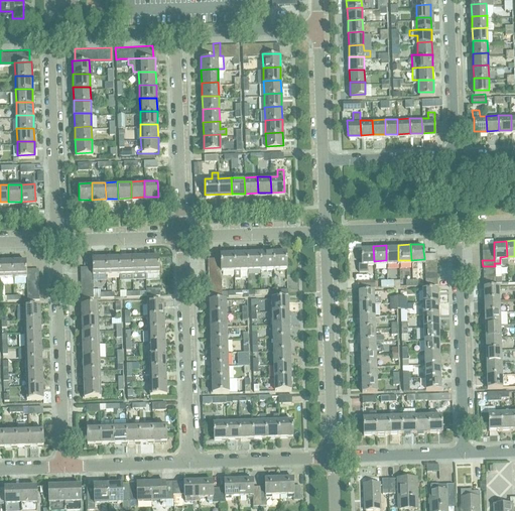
[(386,260),(398,260),(398,245),(386,245),(386,260)]
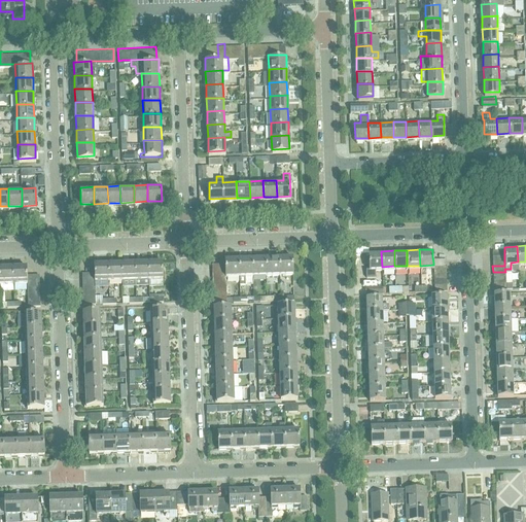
[(375,267),(382,267),(381,251),(367,251),(369,267),(365,267),(365,274),(375,274),(375,267)]
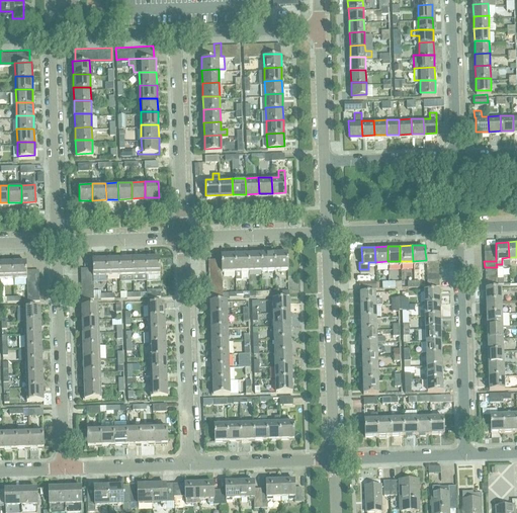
[(273,251),(274,267),(288,267),(287,250),(273,251)]
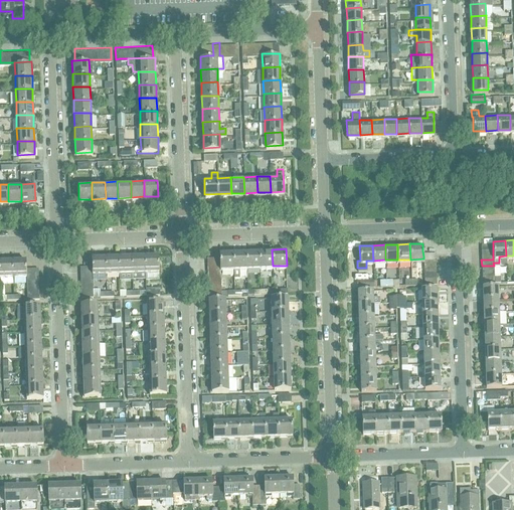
[(232,250),(233,267),(233,275),(239,275),(239,267),(246,267),(245,249),(232,250)]
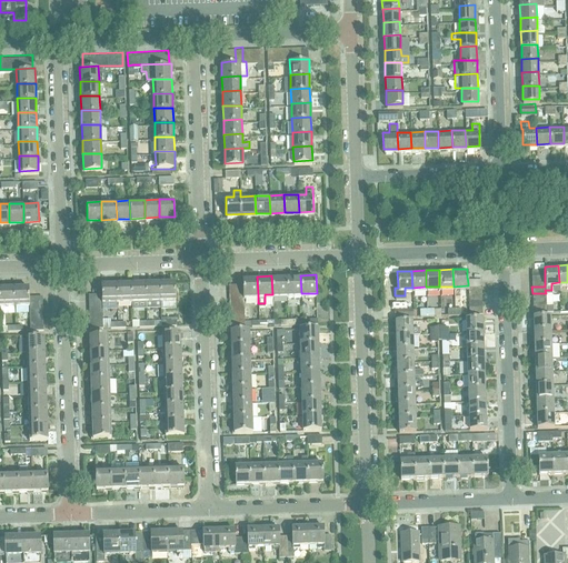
[(271,275),(272,294),(287,294),(286,275),(271,275)]
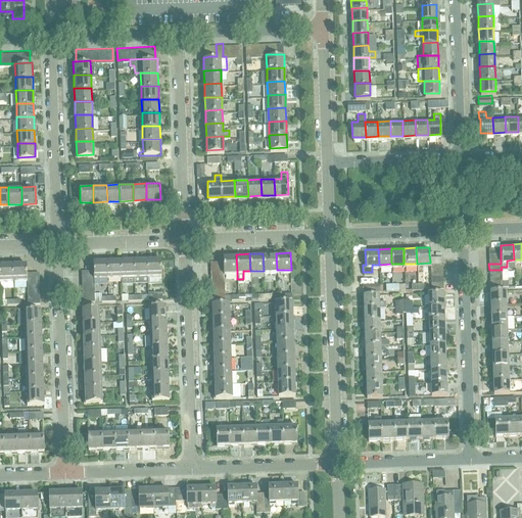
[(263,253),(264,271),(277,270),(276,253),(263,253)]
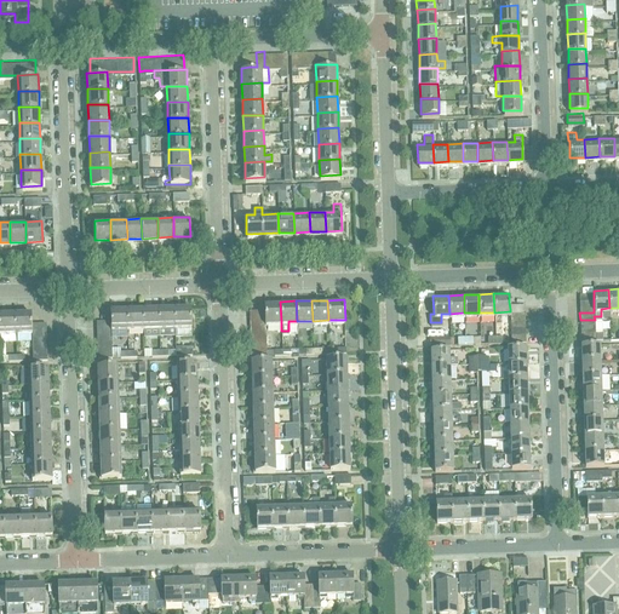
[(264,302),(264,307),(264,314),(265,322),(281,321),(280,302),(264,302)]
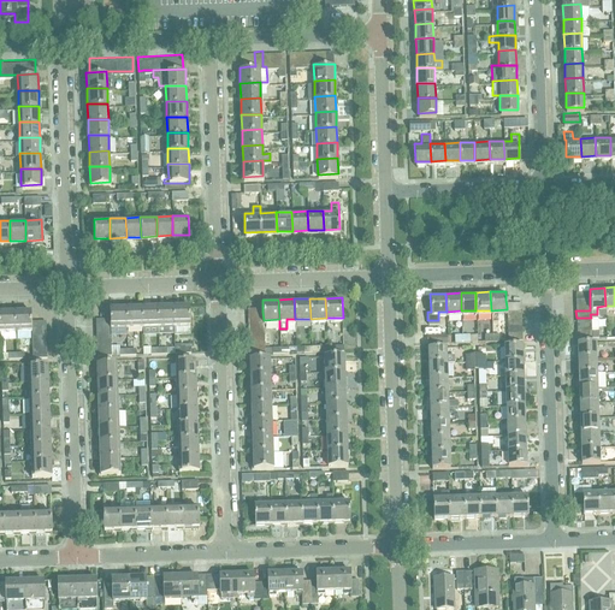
[(189,302),(173,303),(175,323),(190,321),(189,302)]
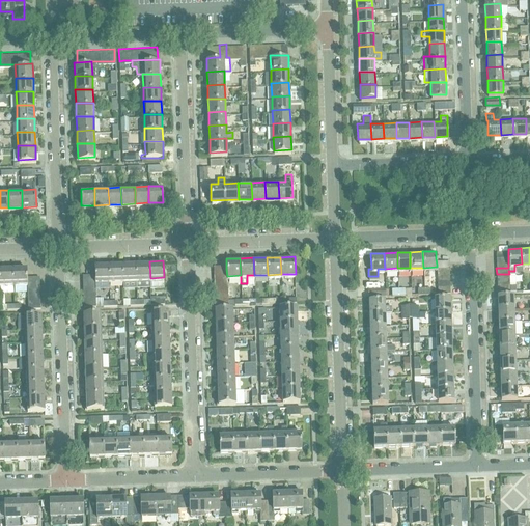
[(136,261),(122,263),(122,278),(136,278),(136,261)]
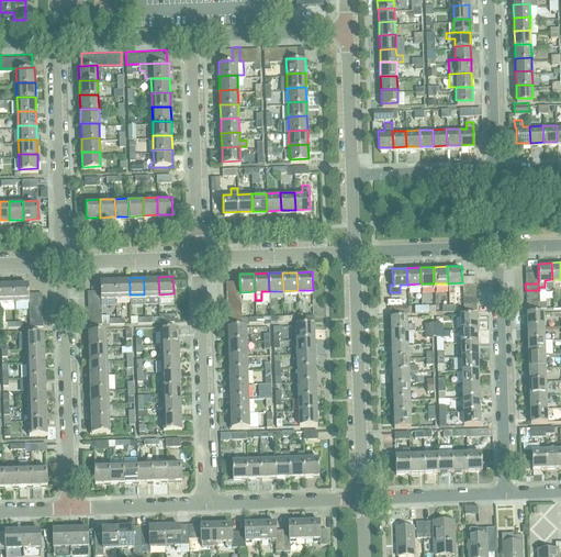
[(158,277),(144,277),(144,294),(159,294),(158,277)]
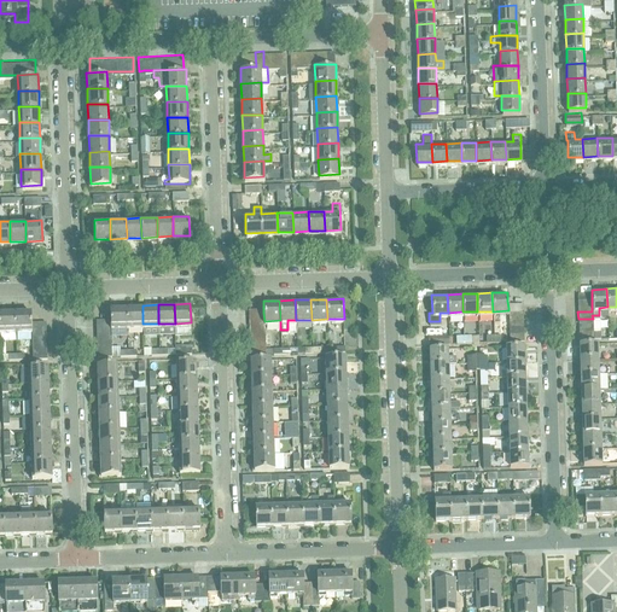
[(110,307),(110,316),(111,325),(127,325),(127,306),(110,307)]
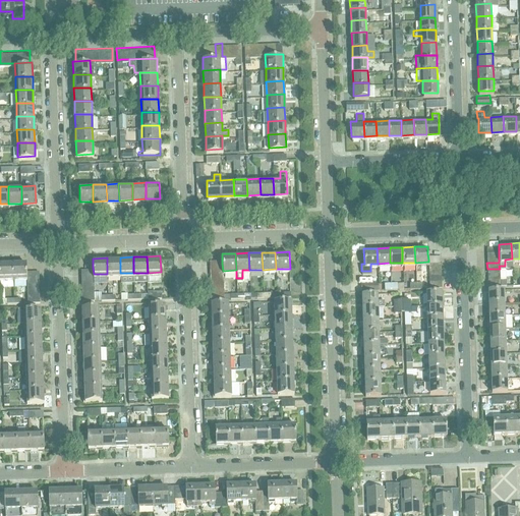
[(120,258),(107,258),(107,274),(120,273),(120,258)]
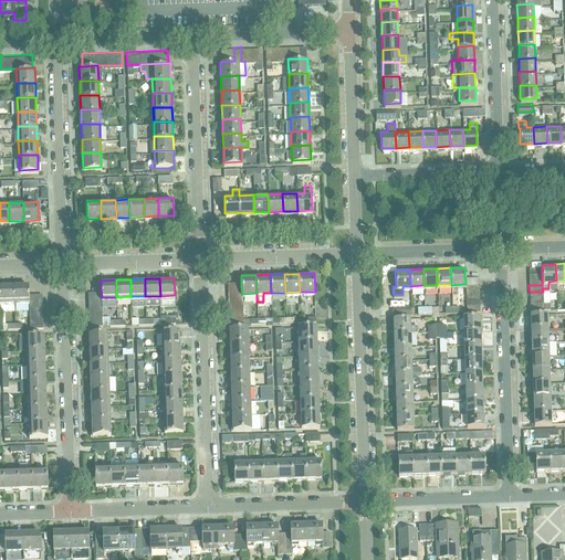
[(0,302),(13,302),(12,283),(0,283),(0,302)]
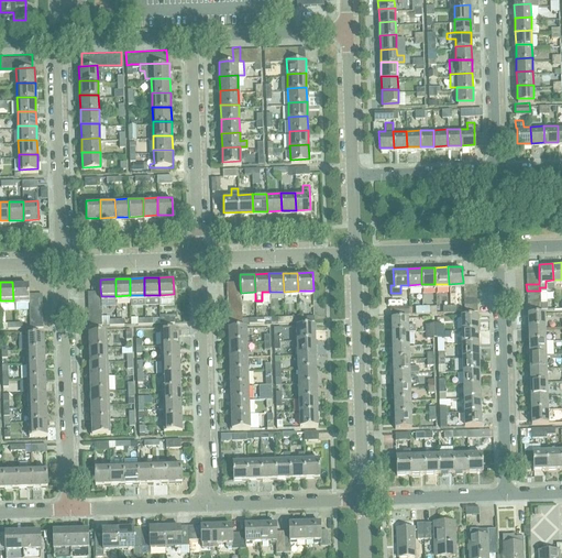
[(13,301),(29,299),(28,291),(28,282),(12,282),(13,301)]
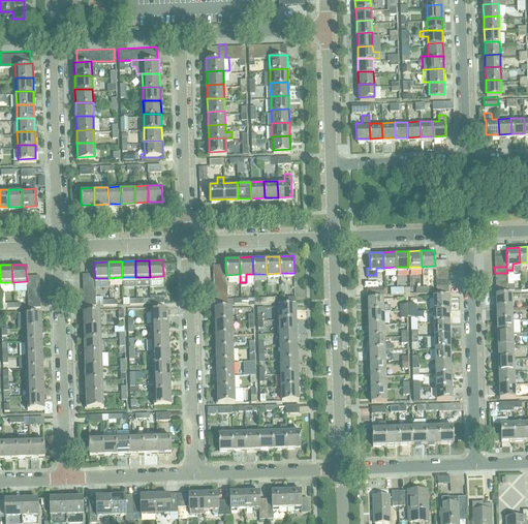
[(95,278),(94,271),(82,271),(83,302),(95,302),(95,278)]
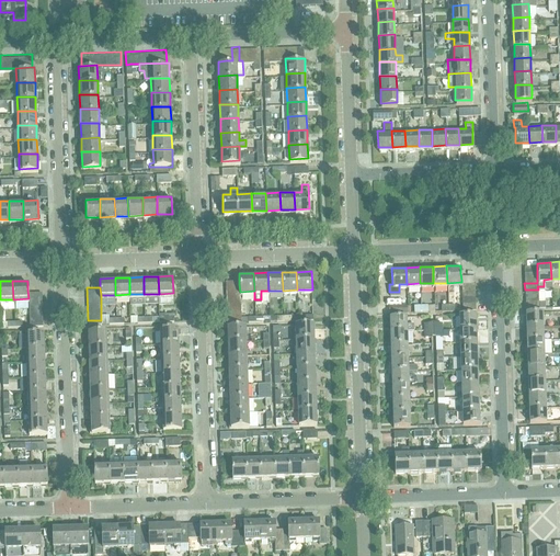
[(27,290),(29,298),(29,324),(43,322),(42,290),(27,290)]
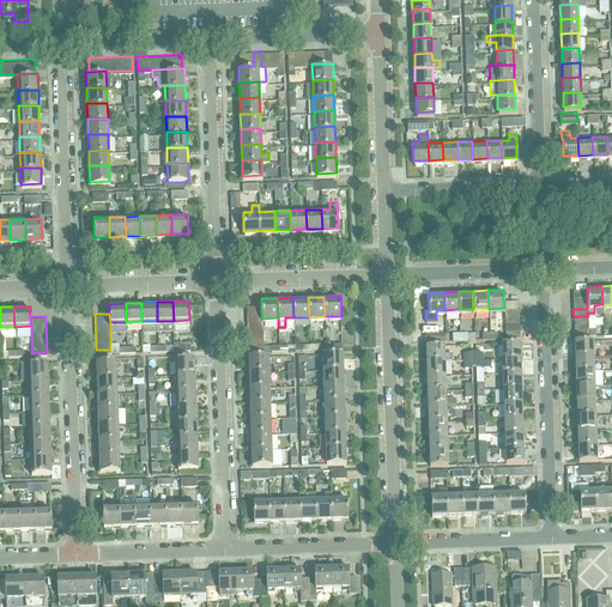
[(158,348),(158,343),(157,343),(157,334),(152,334),(152,343),(149,343),(141,343),(141,348),(158,348)]
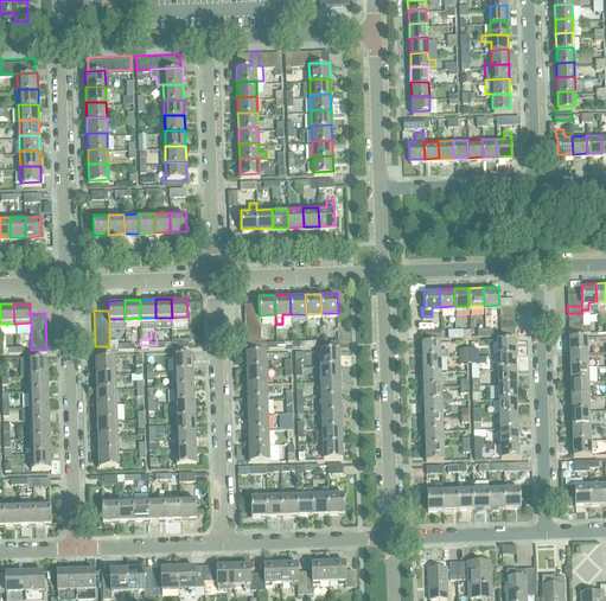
[(568,334),(569,350),(587,349),(587,333),(568,334)]
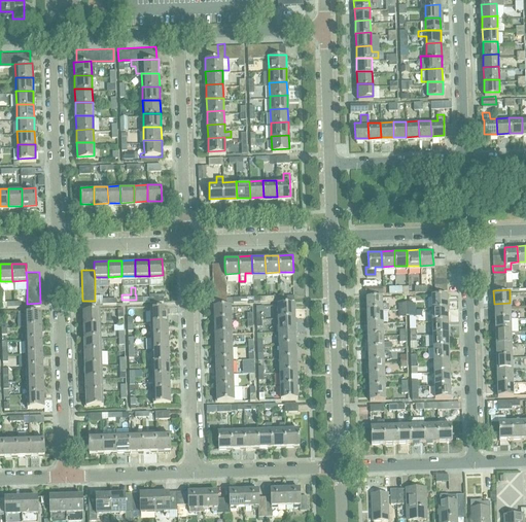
[(430,292),(431,306),(447,305),(447,292),(430,292)]
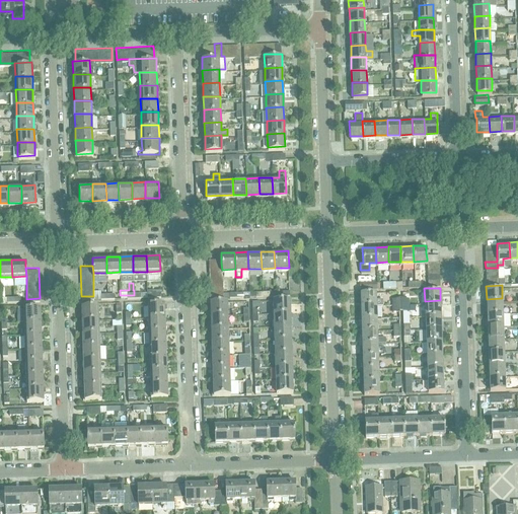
[(360,290),(360,303),(376,302),(382,302),(382,296),(375,296),(375,290),(360,290)]
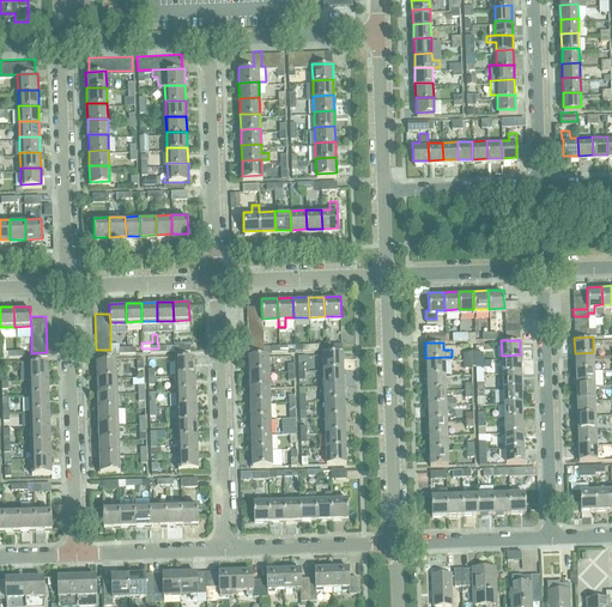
[(322,352),(322,368),(343,366),(343,351),(322,352)]
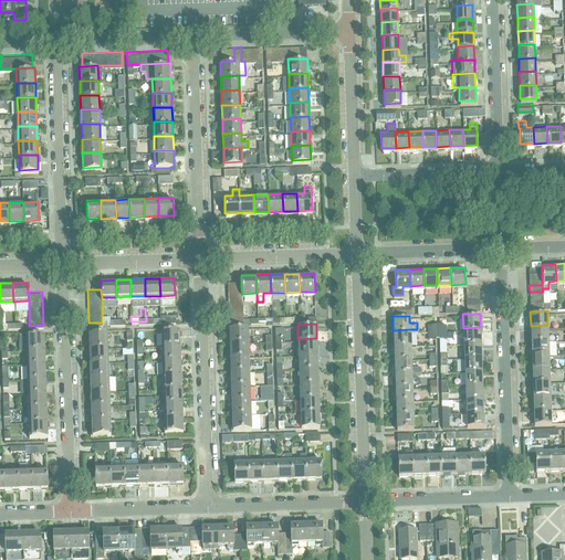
[(531,326),(531,339),(547,339),(547,325),(531,326)]
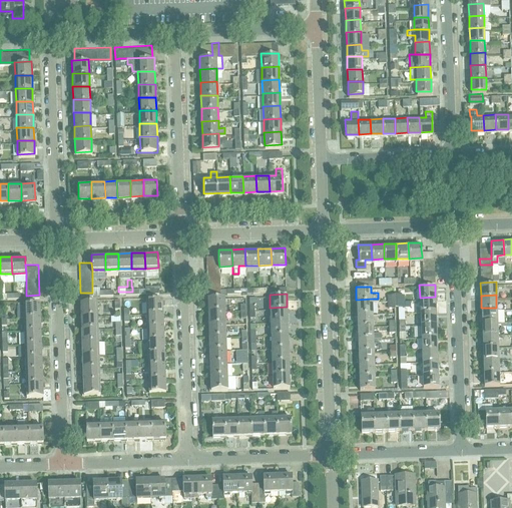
[(207,297),(208,310),(224,309),(224,296),(207,297)]
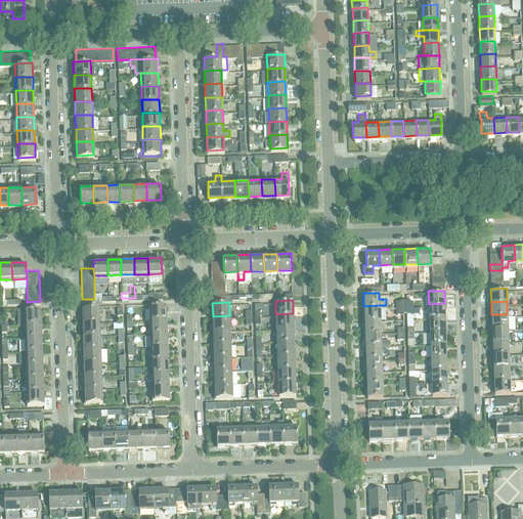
[(429,304),(429,316),(444,316),(444,303),(429,304)]
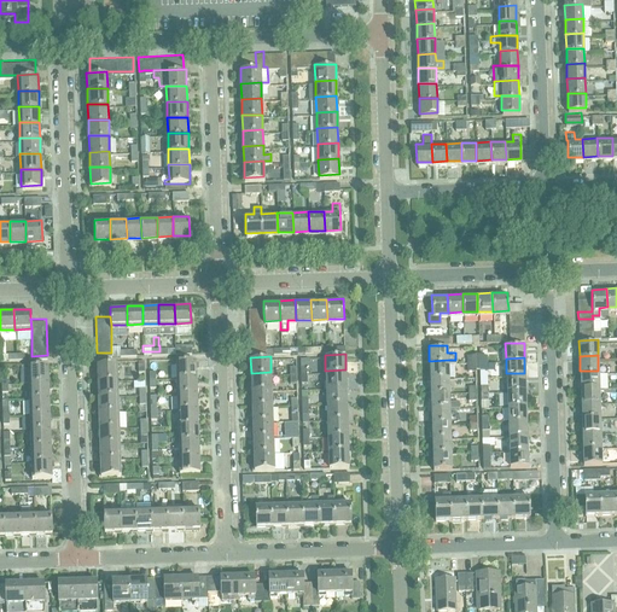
[(175,359),(175,376),(196,376),(196,359),(175,359)]
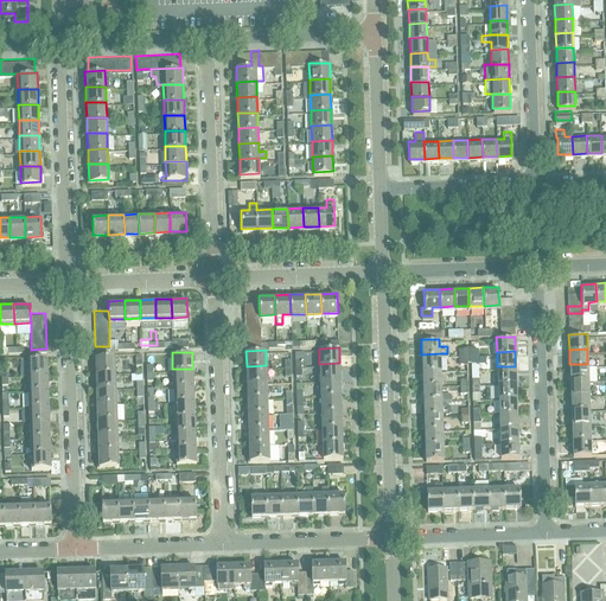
[(421,355),(422,369),(440,369),(440,353),(421,355)]
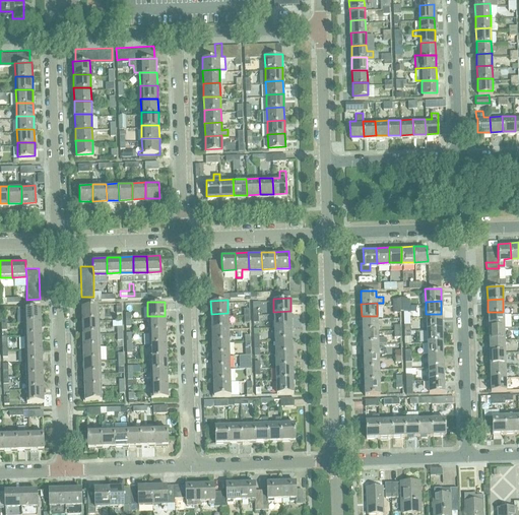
[(99,304),(81,305),(81,318),(99,318),(99,304)]
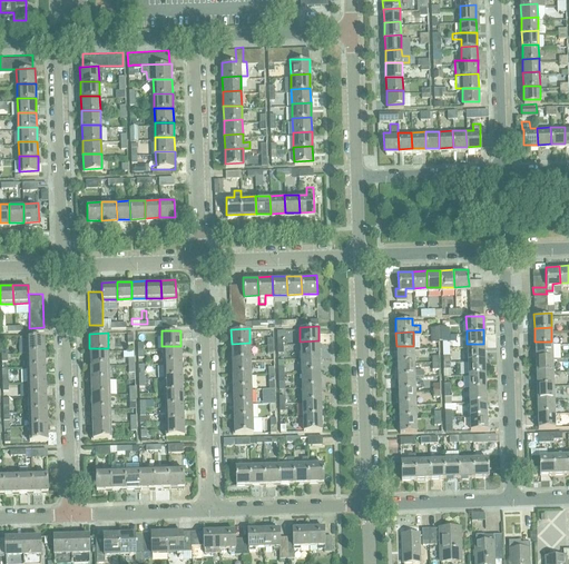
[(26,335),(26,350),(45,349),(45,335),(26,335)]
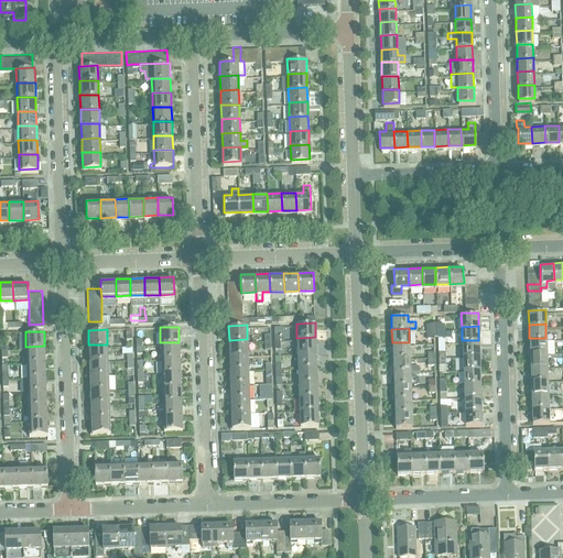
[(296,338),(298,351),(315,351),(315,337),(296,338)]
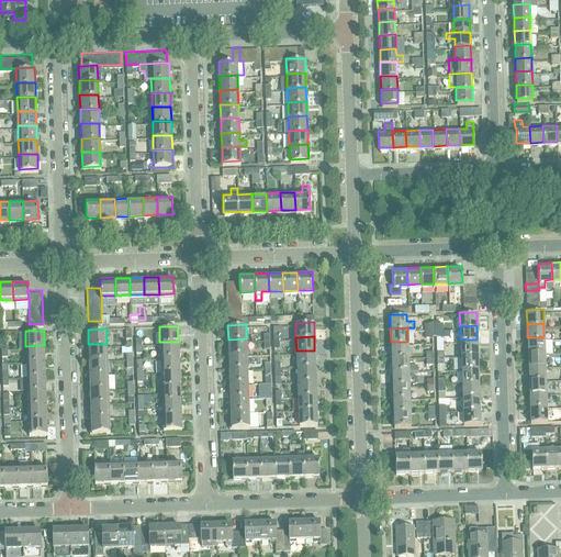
[(527,337),(527,351),(545,351),(543,337),(527,337)]
